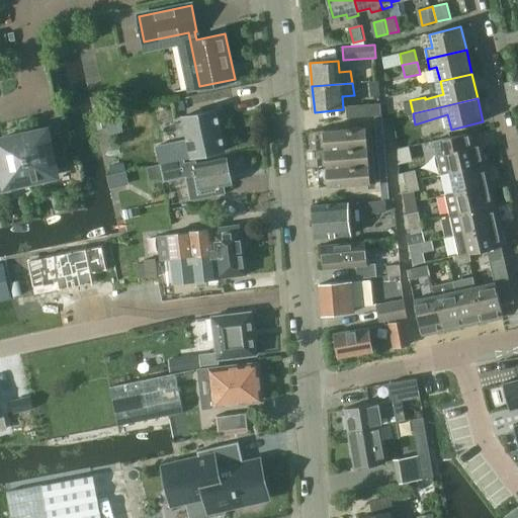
[(374,115),(380,115),(379,104),(346,106),(347,117),(374,115)]
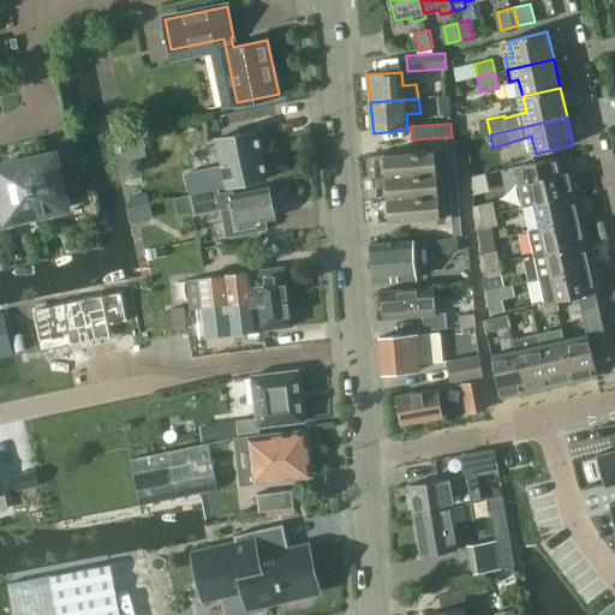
[(216,139),(222,166),(187,173),(184,174),(189,193),(219,187),(268,177),(257,130),(216,139)]
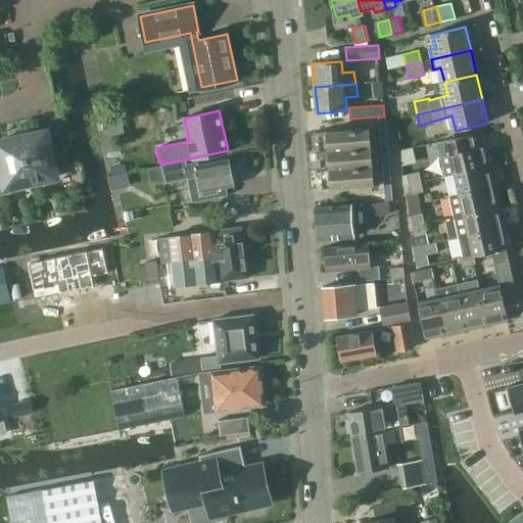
[(381,146),(388,146),(386,116),(378,116),(381,146)]
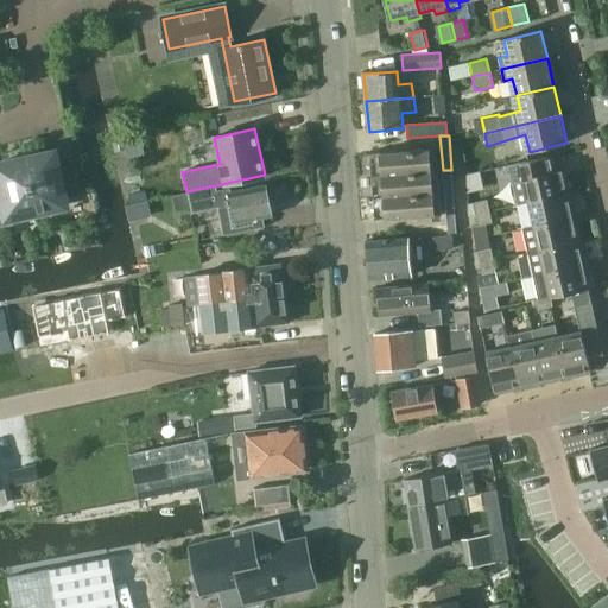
[(436,149),(371,154),(373,178),(437,172),(436,149)]
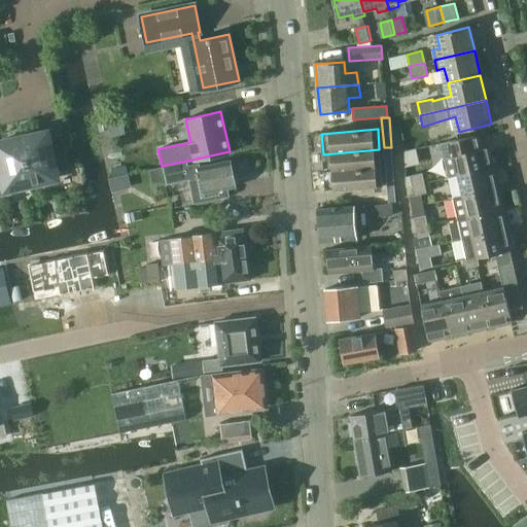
[(47,132),(22,137),(32,184),(51,180),(50,173),(69,169),(61,135),(49,138),(47,132)]
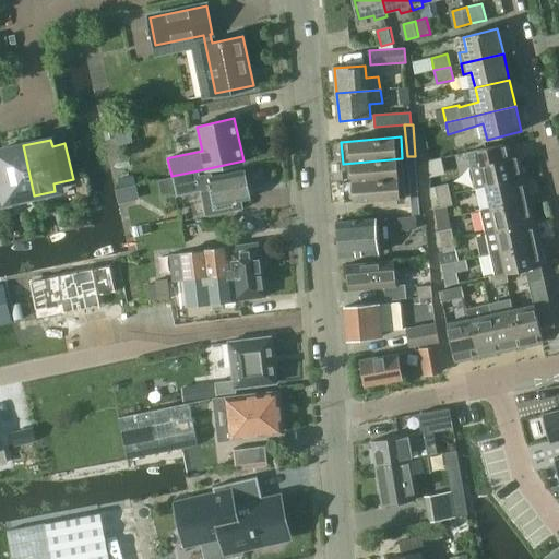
[(475,191),(487,188),(526,179),(521,155),(510,157),(507,143),(466,152),(475,191)]
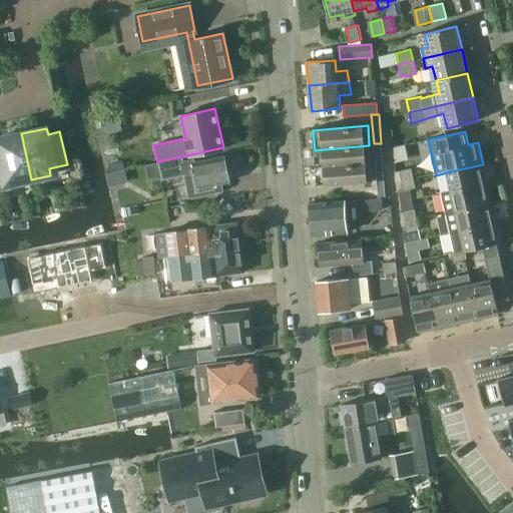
[(0,178),(9,177),(11,184),(31,179),(21,133),(0,137),(0,178)]
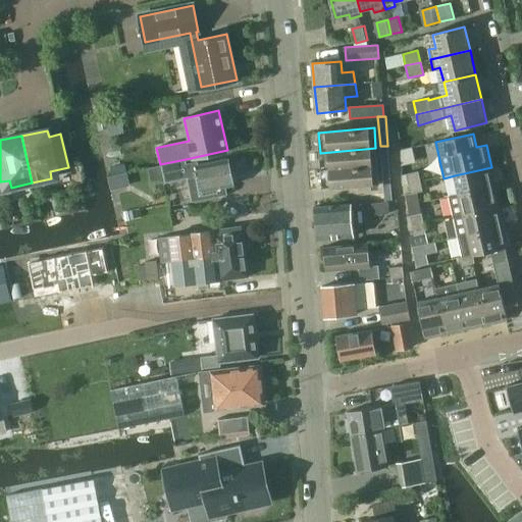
[(377,169),(375,148),(320,153),(321,173),(377,169)]
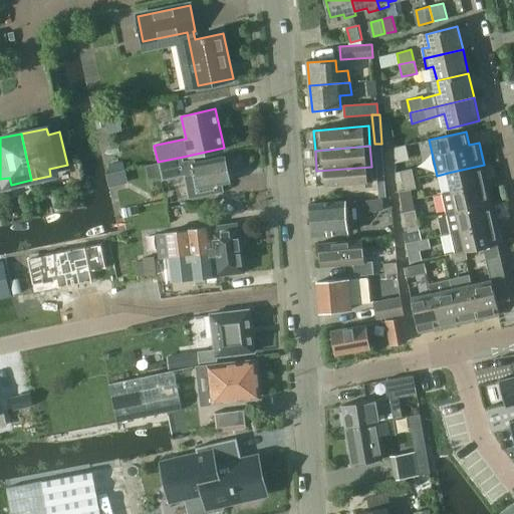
[(383,163),(382,148),(374,149),(375,163),(383,163)]
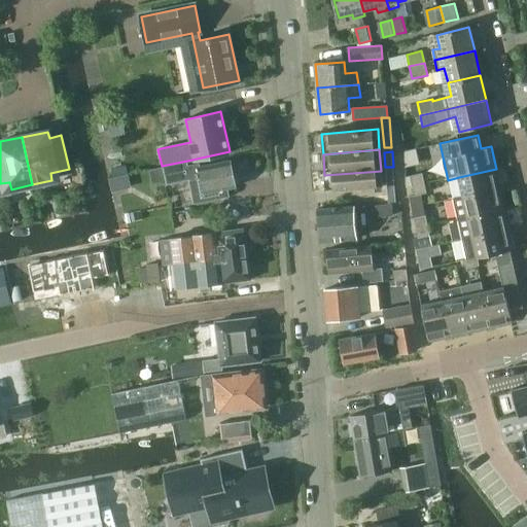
[(162,166),(165,181),(190,176),(188,166),(187,161),(162,166)]
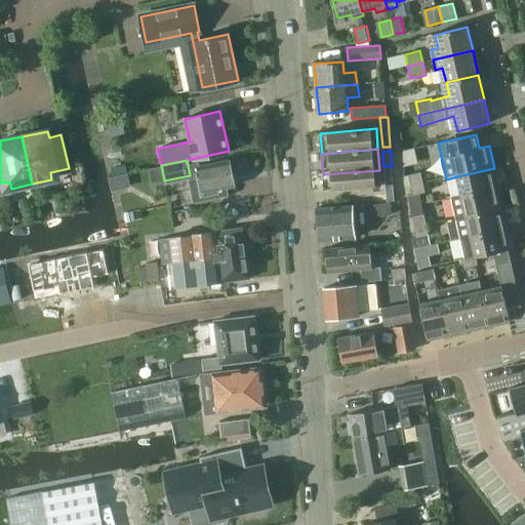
[(236,188),(230,161),(201,167),(200,162),(188,165),(190,175),(191,179),(189,180),(194,203),(229,196),(227,189),(236,188)]
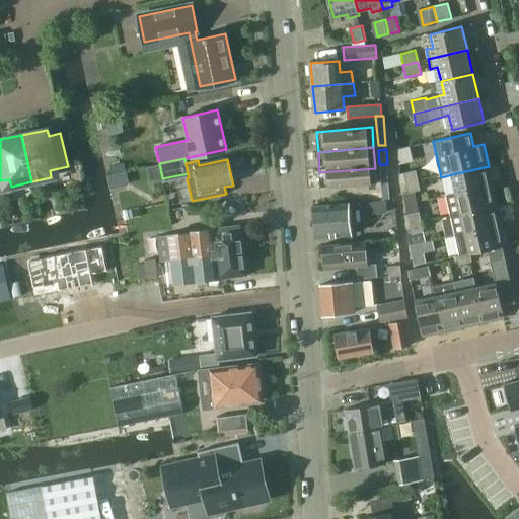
[(150,181),(162,178),(159,163),(147,166),(150,181)]
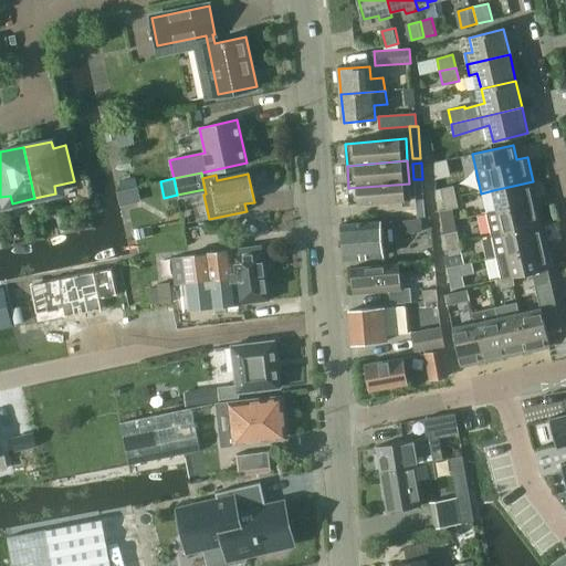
[(538,203),(533,181),(493,190),(498,210),(499,212),(538,203)]
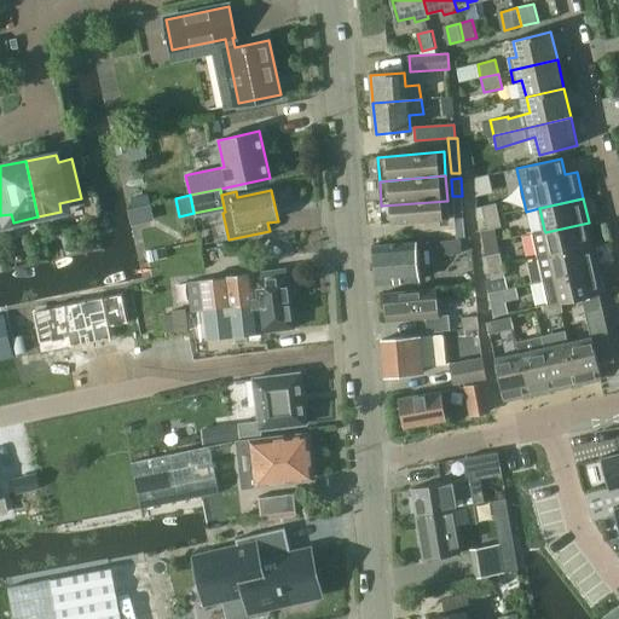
[(447,201),(381,206),(383,224),(449,218),(447,201)]
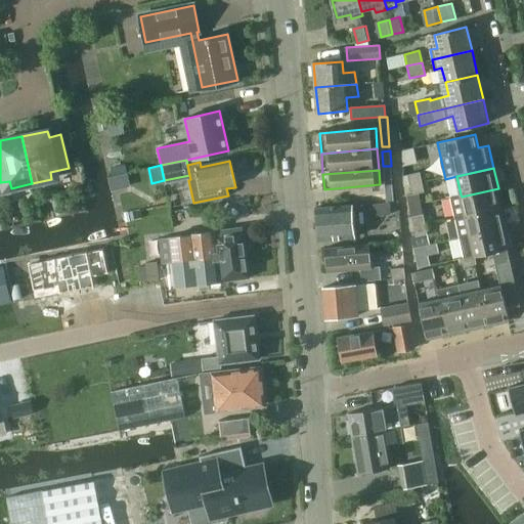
[(408,175),(410,184),(422,182),(420,172),(408,175)]
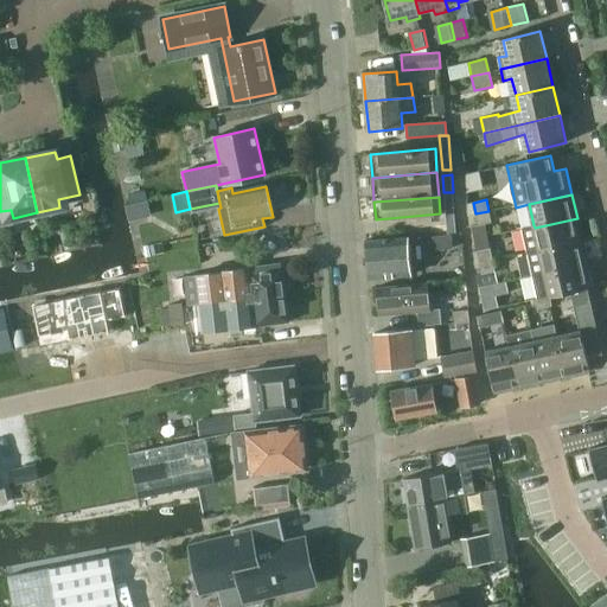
[(147,200),(125,206),(128,222),(151,216),(147,200)]
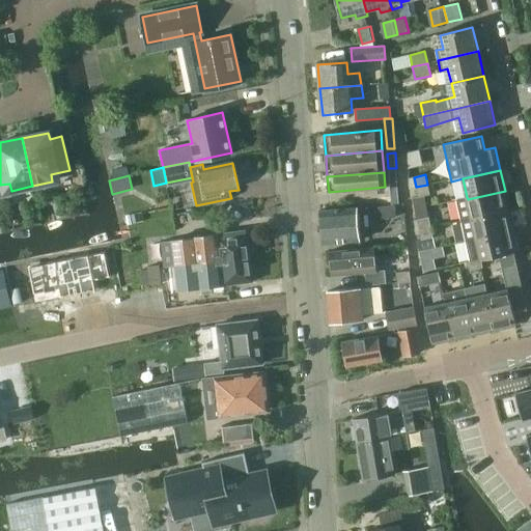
[(374,198),(375,205),(399,203),(397,175),(389,175),(390,197),(374,198)]
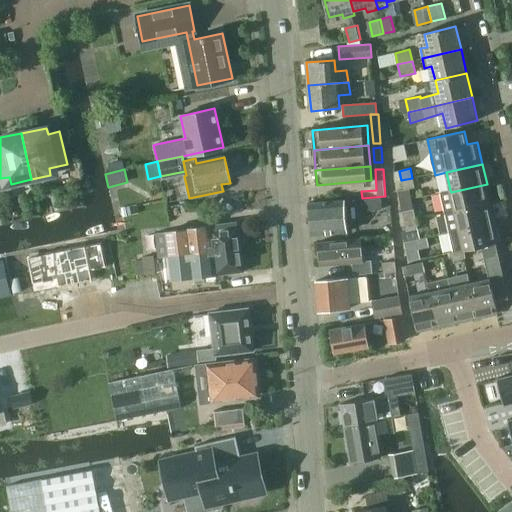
[(414,187),(412,178),(401,180),(403,190),(414,187)]
